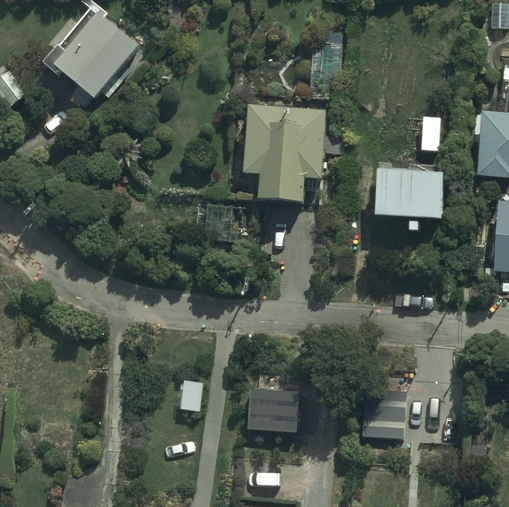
[(322,5),(315,4),(309,92),(325,93),(325,84),(328,85),(329,71),(340,71),(343,25),(321,23),(322,5)]
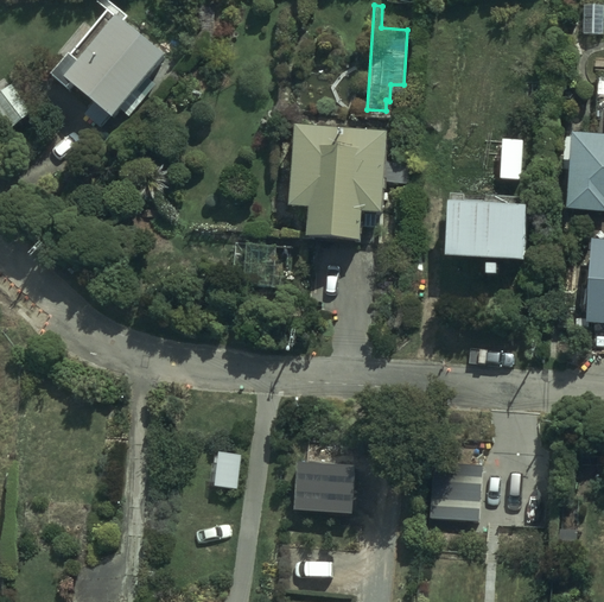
[(64,81),(110,119),(114,115),(127,126),(144,106),(133,96),(164,59),(114,18),(112,23),(103,16),(49,82),(57,89),(64,81)]
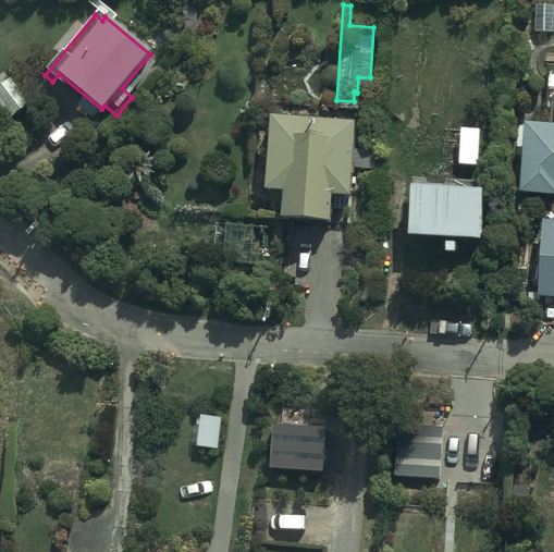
[(31,100),(11,75),(0,83),(0,115),(4,121),(31,100)]
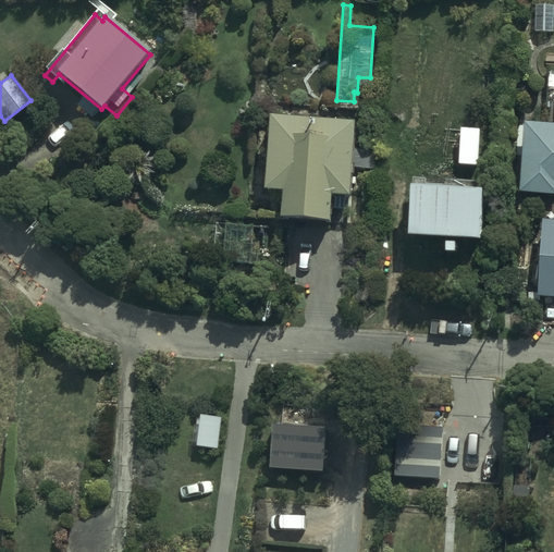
[(354,120),(269,112),(262,187),(282,189),(280,215),(327,218),(329,194),(346,195),(354,120)]
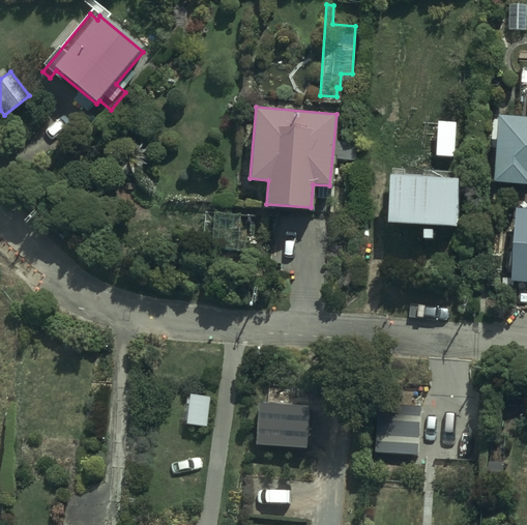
[(526,116),(498,115),(494,178),(526,180),(526,176),(526,175),(526,207),(513,206),(508,280),(526,281),(526,116)]
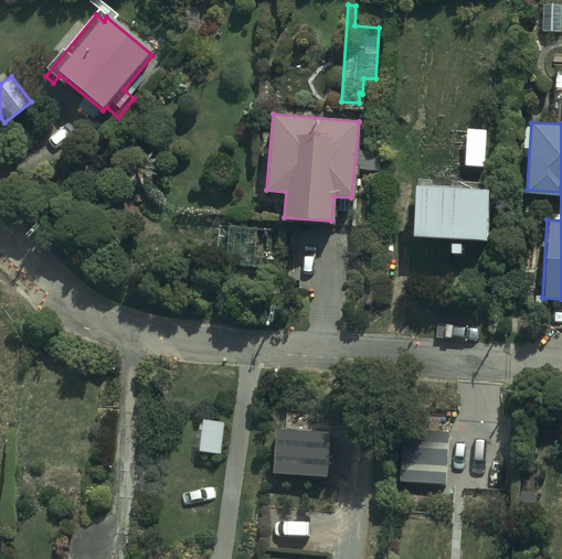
[(490,189),(417,184),(414,235),(487,240),(490,189)]
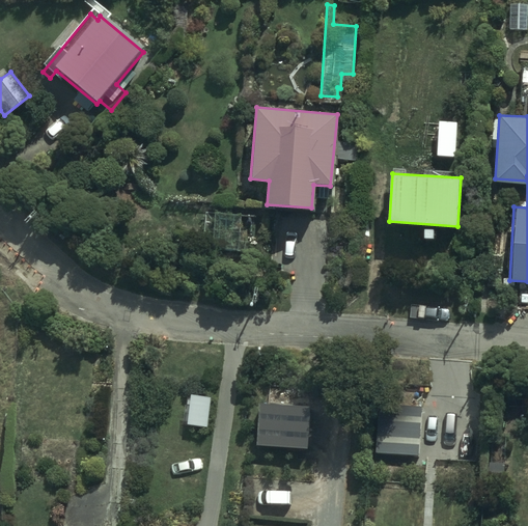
[(258,206),(206,203),(205,225),(212,226),(211,243),(256,246),(258,206)]
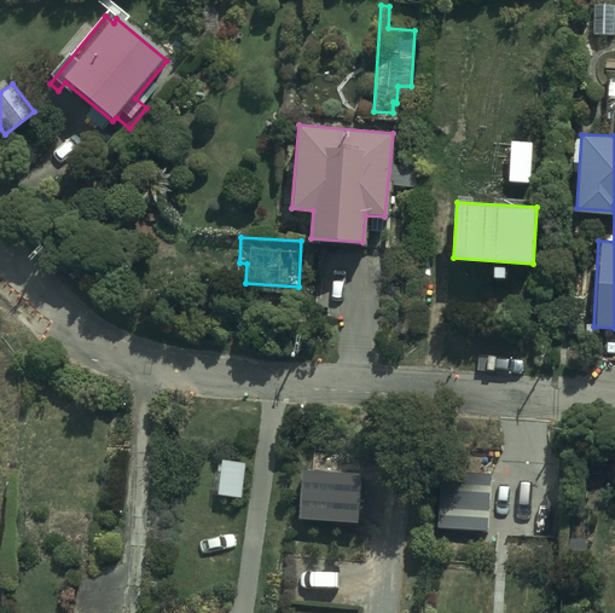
[(244,457),(219,455),(215,495),(241,497),(244,457)]
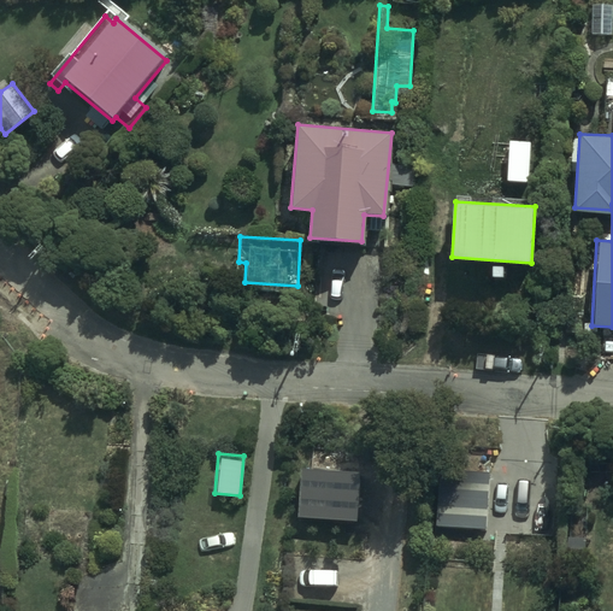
[(361,470),(302,464),(298,518),(357,523),(361,470)]
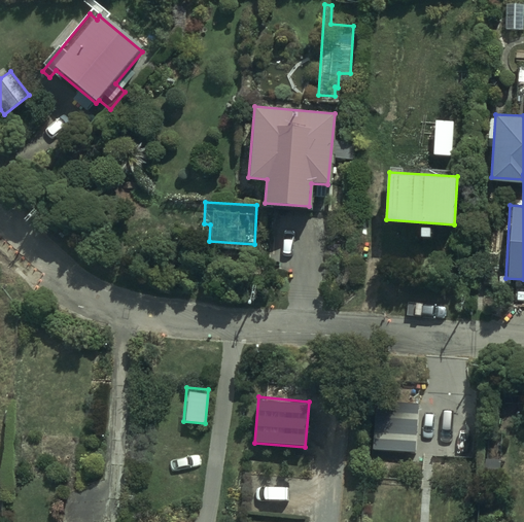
[(418,402),(373,398),(369,446),(415,449),(418,402)]
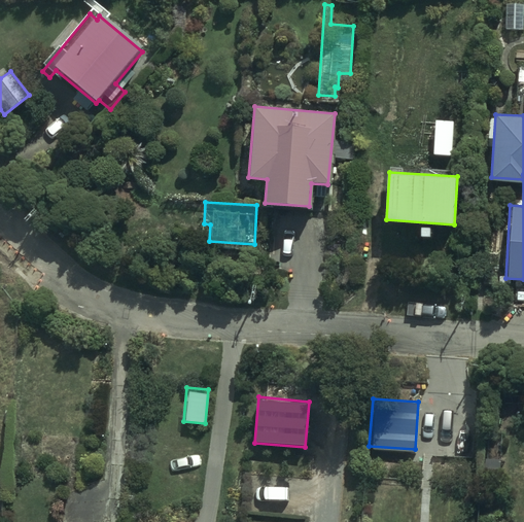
All buildings are outlined.
